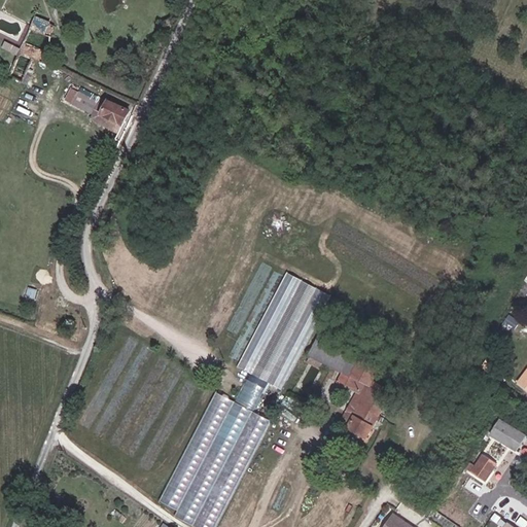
[(44,36),(46,35),(51,23),(36,16),(31,30),(44,36)]
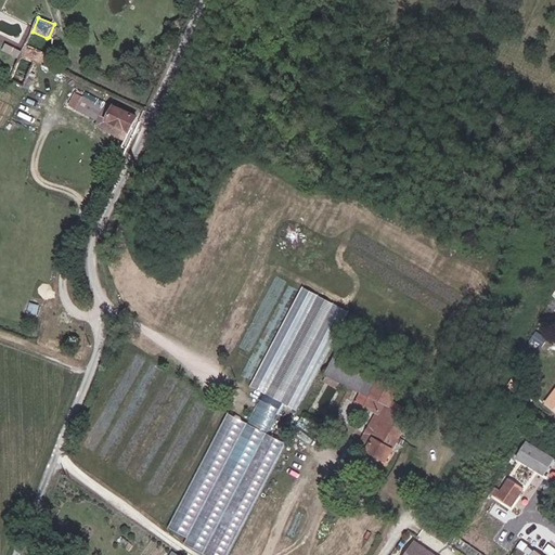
[(53,56),(53,40),(49,37),(47,38),(41,51),(26,44),(10,81),(24,88),(28,79),(33,81),(36,76),(30,74),(35,63),(49,68),(53,56)]
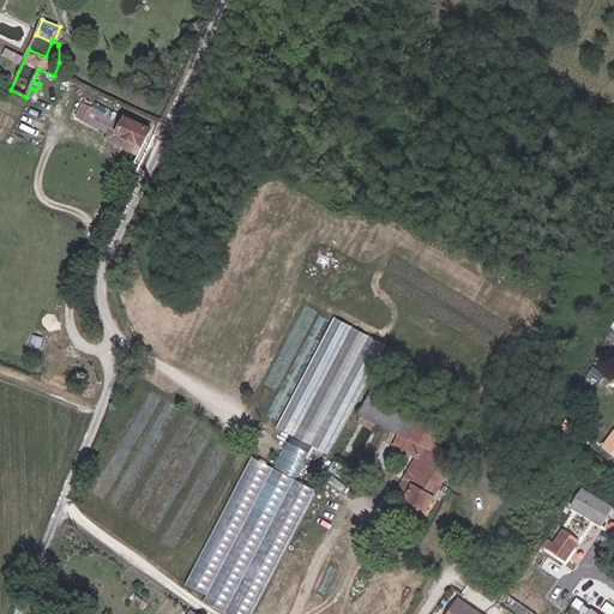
[(32,100),(36,90),(31,88),(26,97),(32,100)]
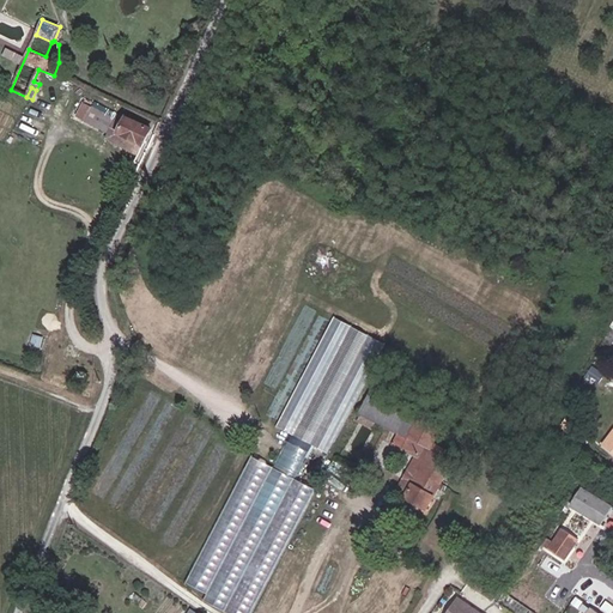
[(92,107),(84,121),(108,134),(115,117),(92,107)]
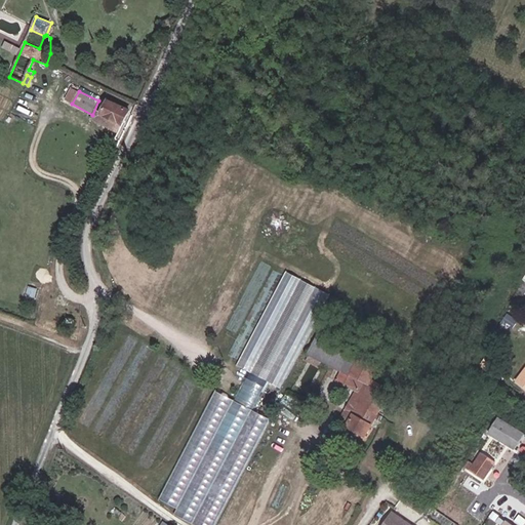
[(103,115),(110,118),(122,125),(129,110),(108,102),(106,106),(103,104),(96,116),(102,119),(103,115)]
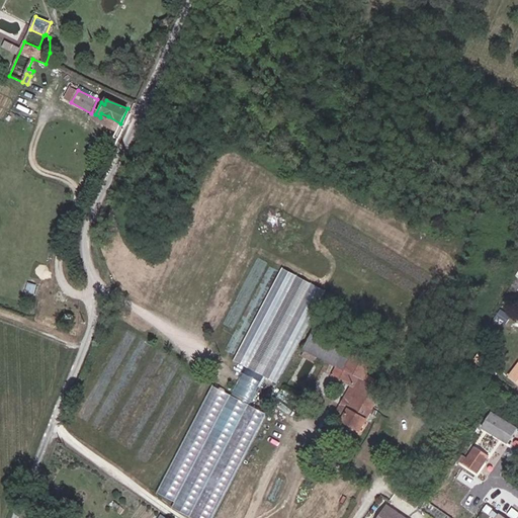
[(86,114),(81,111),(77,119),(83,123),(86,114)]
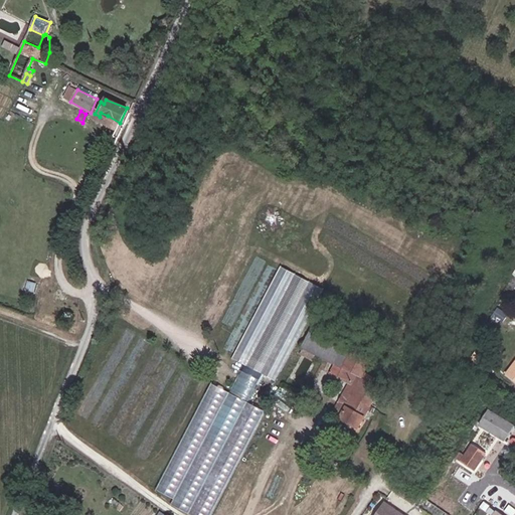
[(276,265),(235,360),(280,378),(319,283),(276,265)]
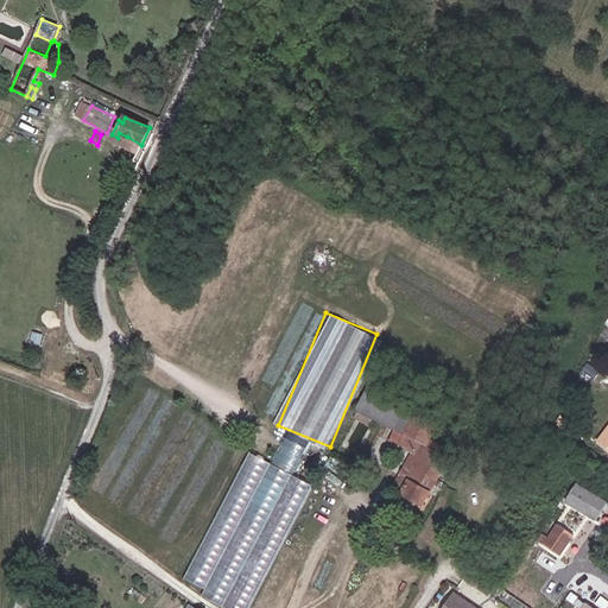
[(386,426),(401,397),(371,381),(355,411),(386,426)]
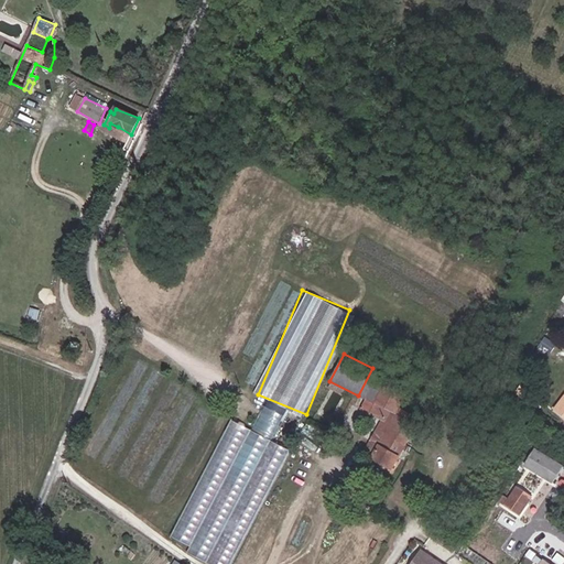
[(380,371),(372,368),(358,396),(365,399),(366,400),(380,371)]
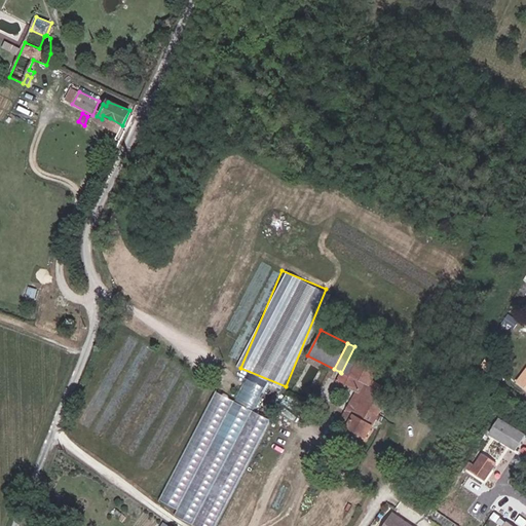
[(382,360),(354,346),(341,373),(340,372),(336,381),(355,391),(338,421),(346,425),(345,426),(366,438),(382,409),(379,407),(387,391),(372,382),(382,360)]
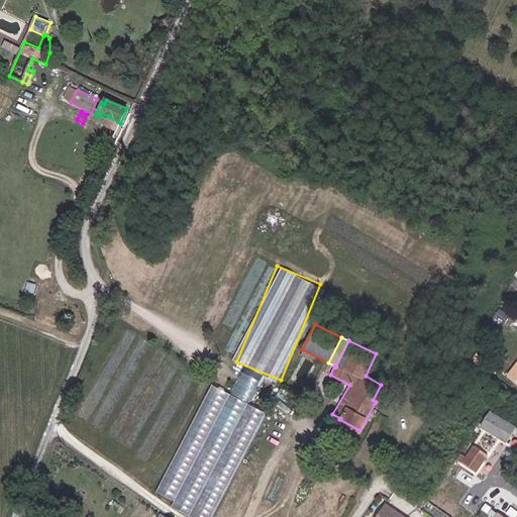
[(478,353),(473,359),(482,367),(487,359),(478,353)]
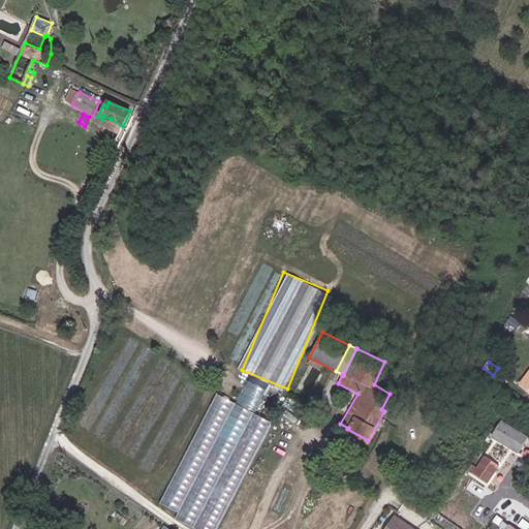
[(528,436),(503,422),(493,437),(528,458),(528,436)]
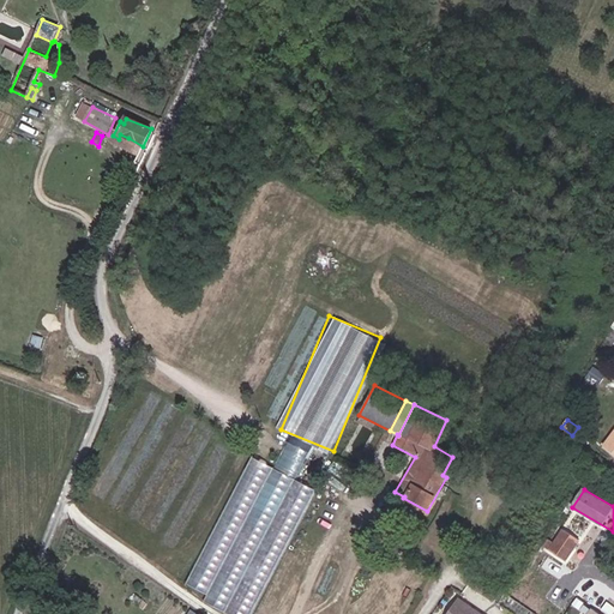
[(554,542),(548,551),(565,561),(581,540),(564,528),(554,542)]
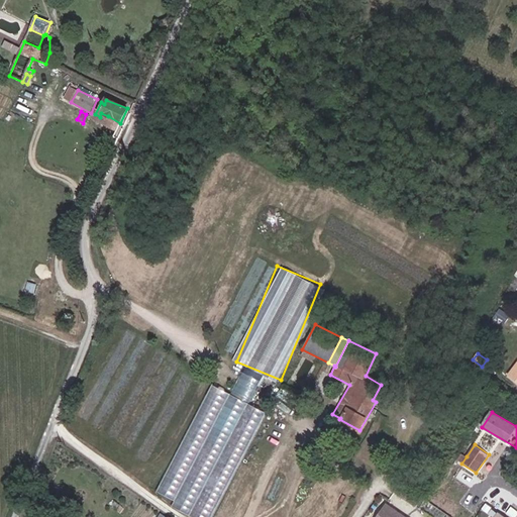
[(458,460),(461,463),(467,456),(462,454),(458,460)]
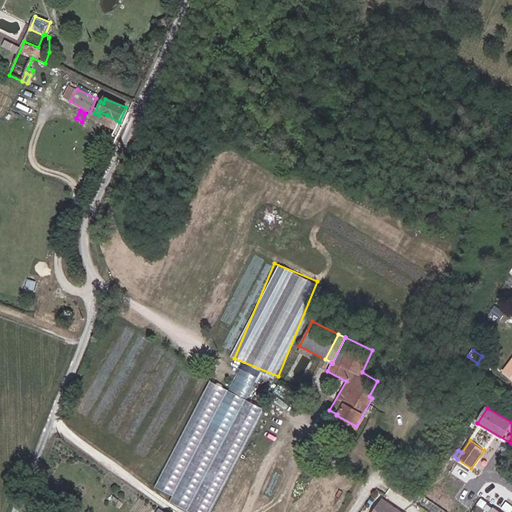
[(418,491),(403,480),(397,477),(391,486),(412,500),(418,491)]
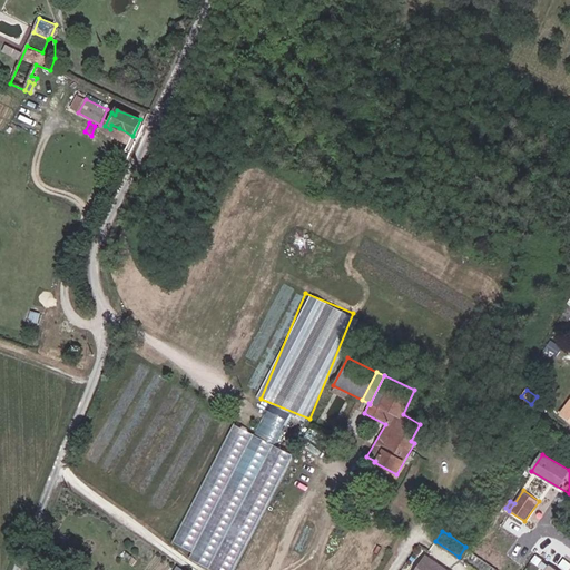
[(450,569),(426,553),(414,569),(450,569)]
